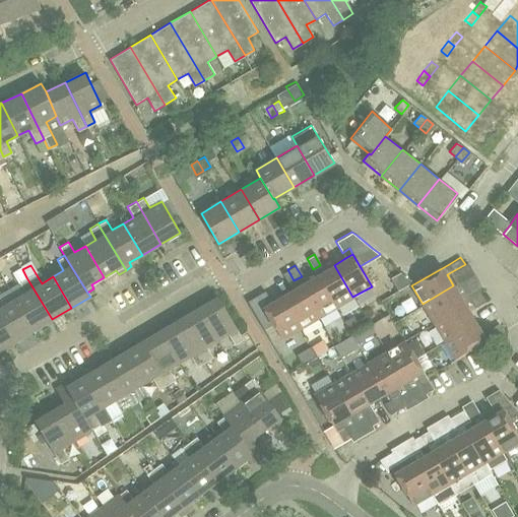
[(324,271),(317,275),(335,307),(352,297),(334,265),(324,271)]
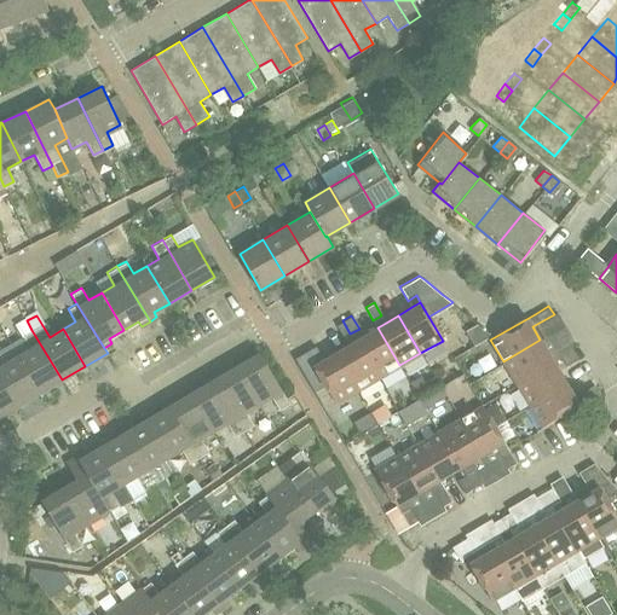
[(24,317),(15,323),(22,335),(32,330),(27,320),(24,317)]
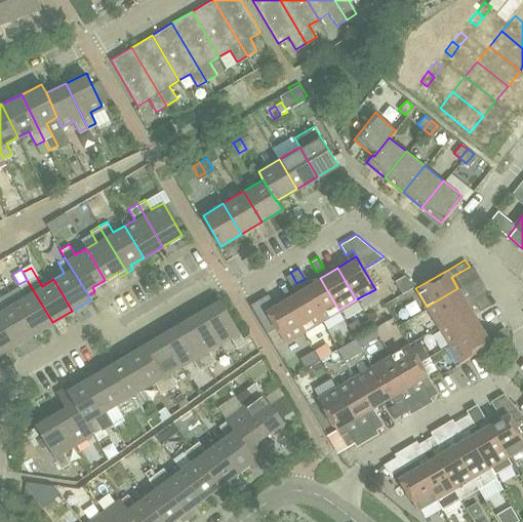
[(283,276),(290,287),(296,283),(290,272),(283,276)]
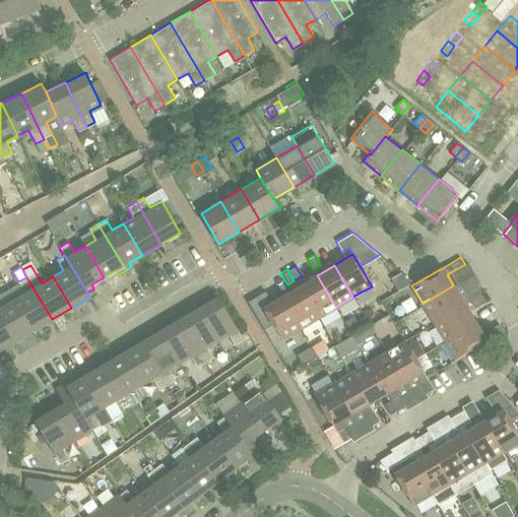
[(317,318),(335,307),(317,275),(305,282),(298,286),(317,318)]
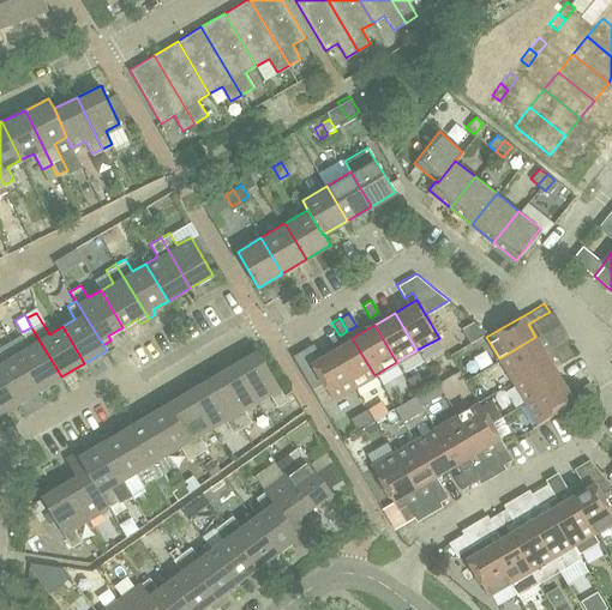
[(16,354),(37,391),(61,376),(31,327),(22,332),(30,345),(16,354)]
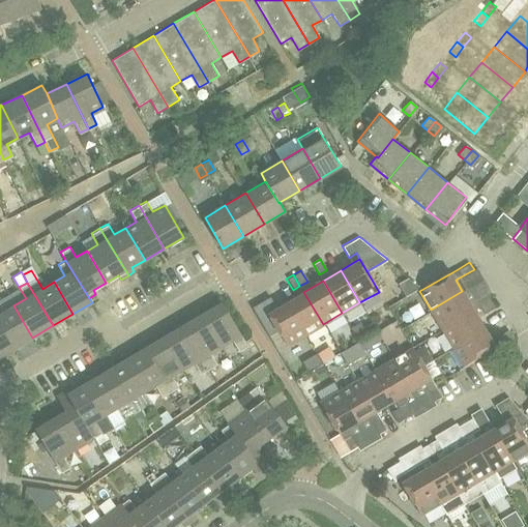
[(441,328),(473,310),(462,291),(431,310),(441,328)]
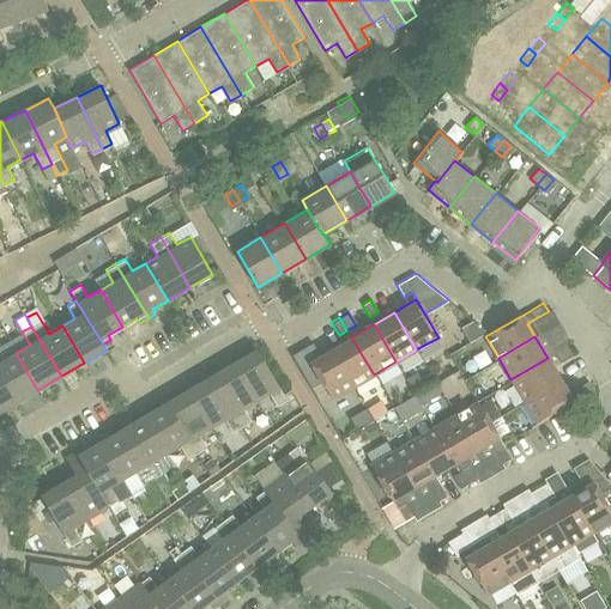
[(343,342),(331,349),(352,387),(374,375),(351,338),(343,342)]
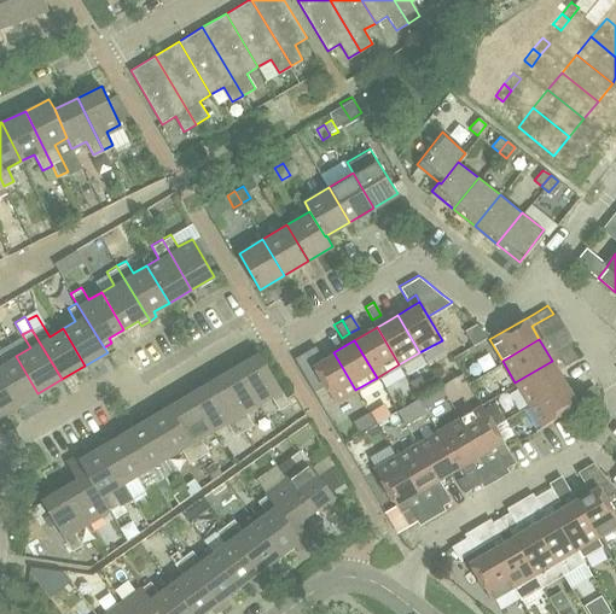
[(555,348),(559,356),(573,349),(568,340),(555,348)]
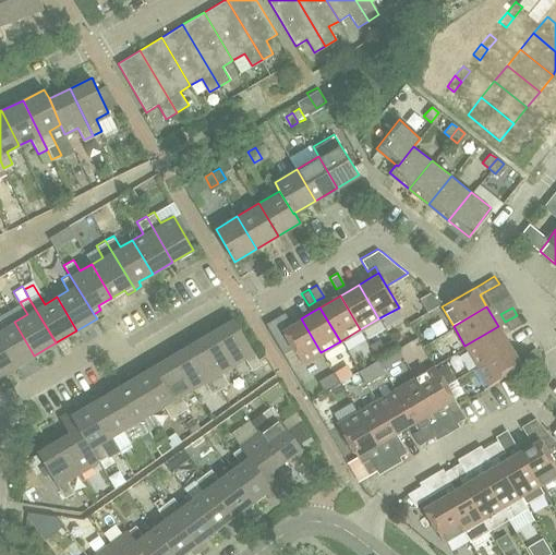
[(301,364),(321,352),(301,318),(293,323),(287,312),(266,325),(281,352),(291,347),(301,364)]
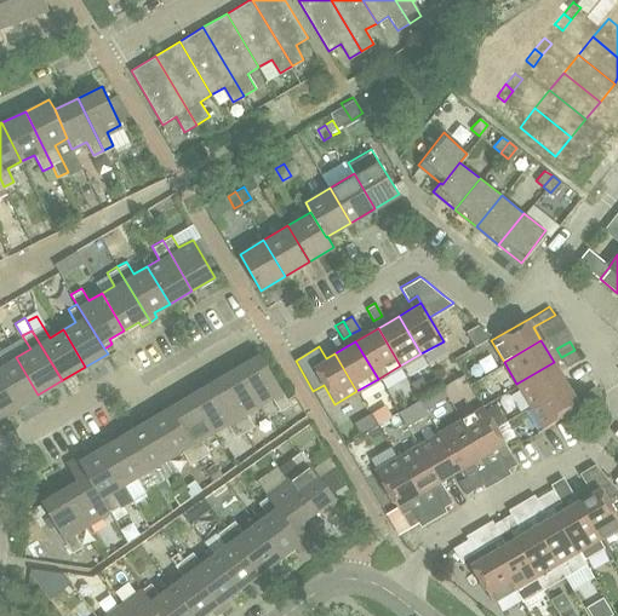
[(251,358),(239,366),(261,403),(272,397),(279,410),(290,403),(257,349),(249,353),(251,358)]
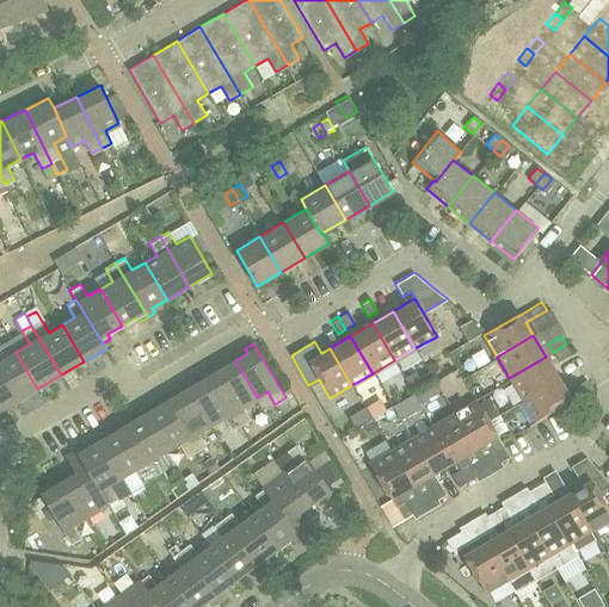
[(558,360),(571,352),(566,345),(553,352),(558,360)]
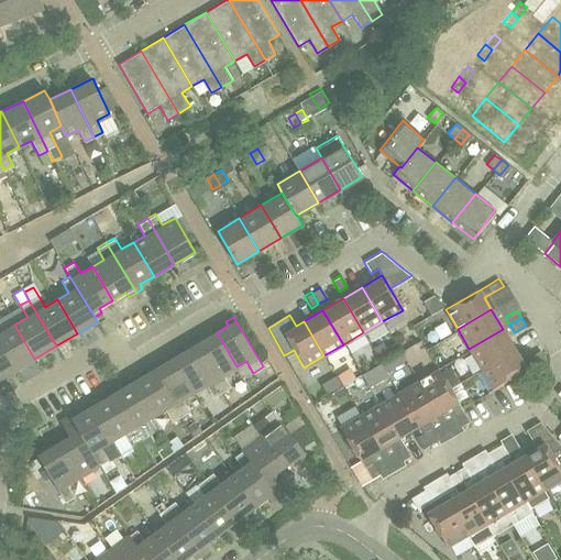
[(0,343),(15,370),(34,359),(14,325),(4,331),(0,324),(0,343)]
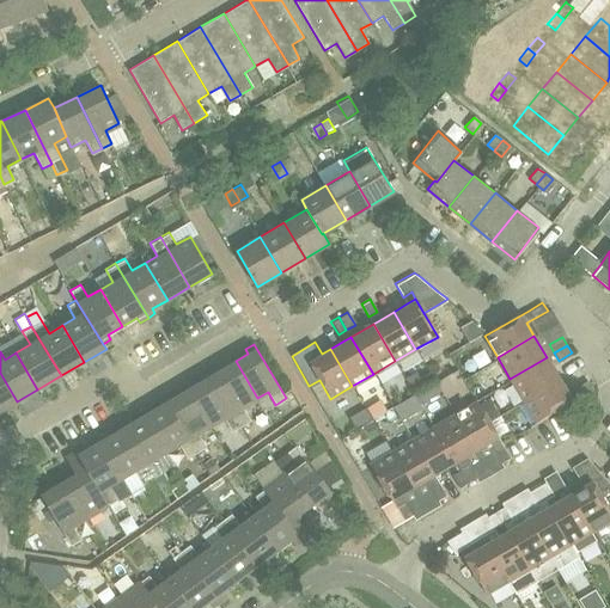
[(510,379),(523,400),(559,379),(547,357),(510,379)]
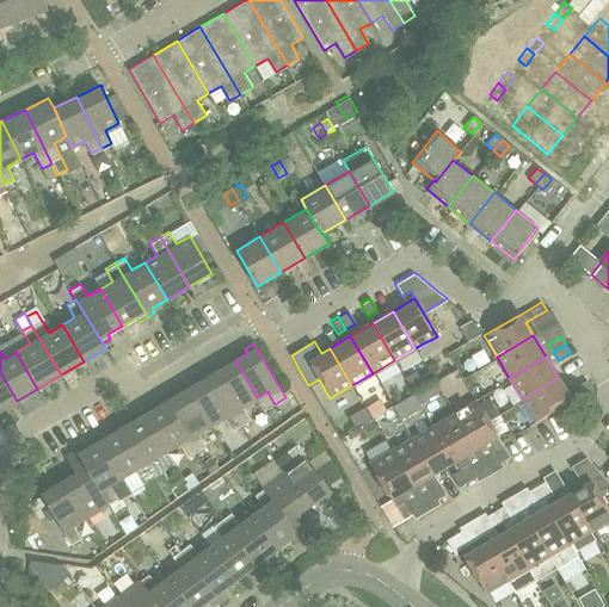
[(257,397),(235,360),(219,371),(215,365),(208,370),(240,425),(250,419),(243,406),(257,397)]
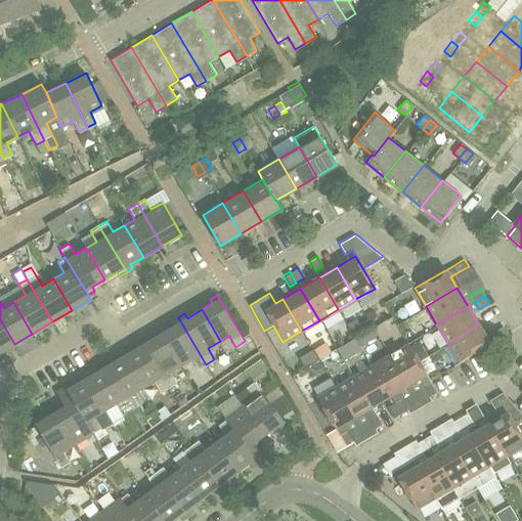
[(174,326),(162,333),(180,364),(191,358),(198,368),(206,364),(178,317),(172,321),(174,326)]
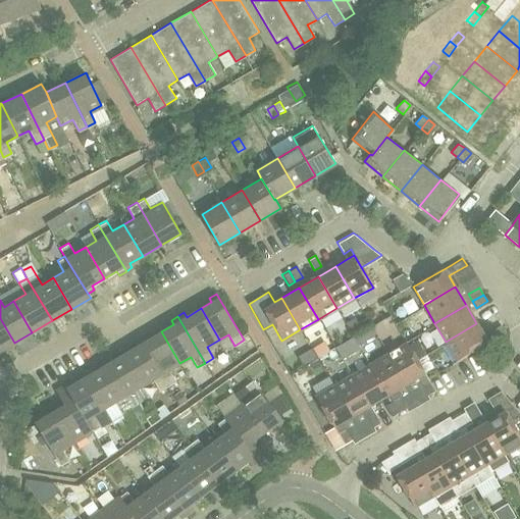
[(0,351),(14,343),(0,318),(0,351)]
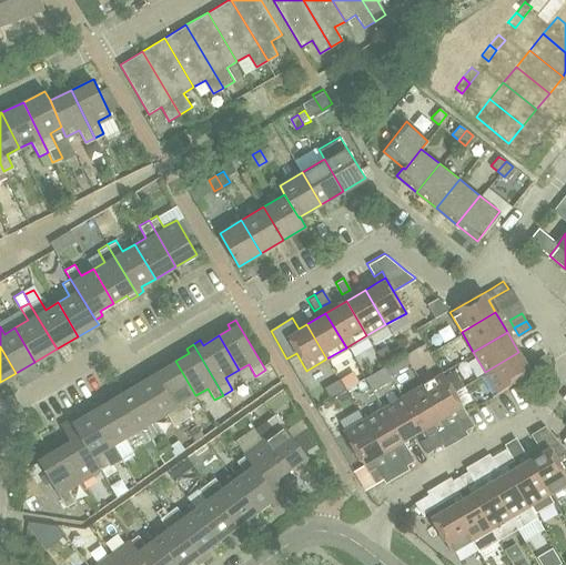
[(531,373),(526,364),(518,352),(485,372),(497,393),(531,373)]
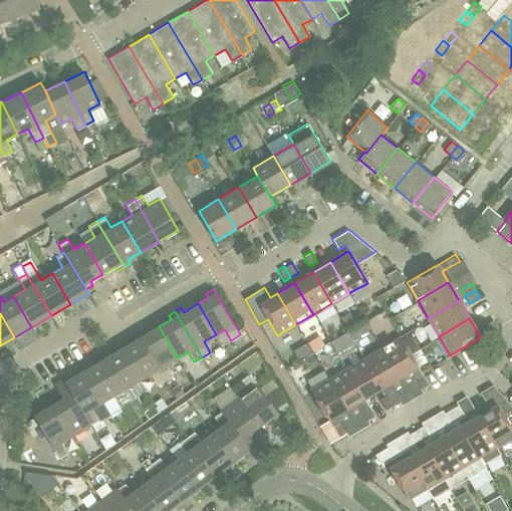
[(487,333),(498,326),(494,319),(482,325),(487,333)]
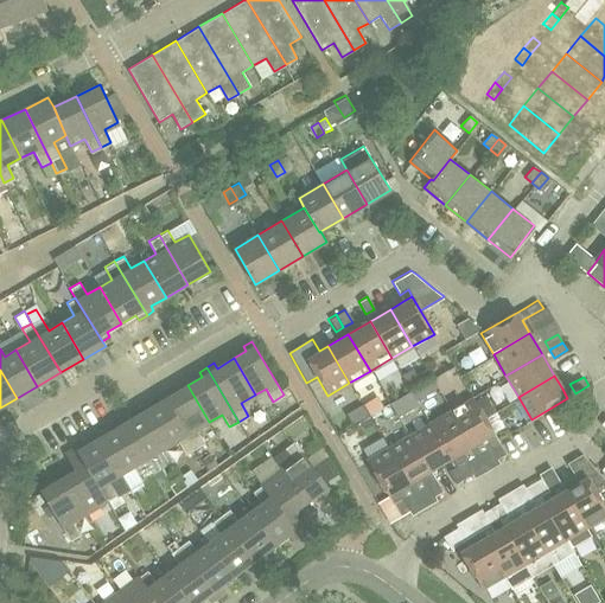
[(420,384),(411,390),(415,398),(425,392),(420,384)]
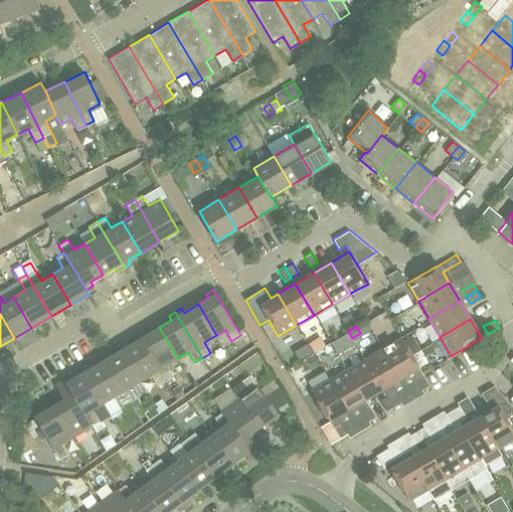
[(138,334),(165,379),(173,375),(167,364),(177,358),(159,327),(147,335),(144,330),(138,334)]
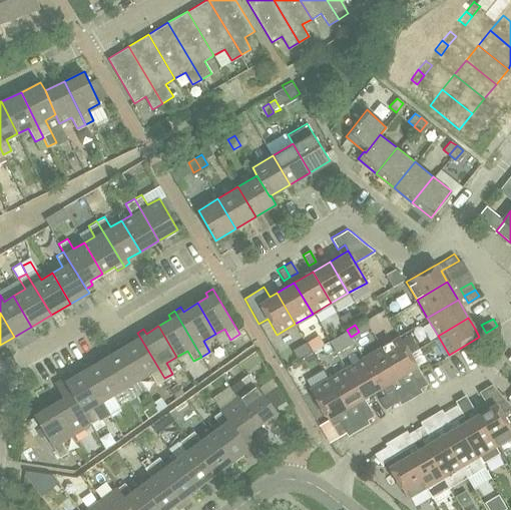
[(351,337),(347,330),(341,333),(348,344),(353,341),(351,337)]
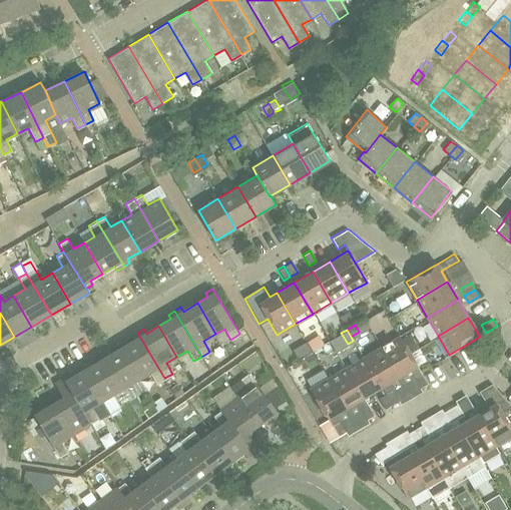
[(409,332),(401,337),(410,353),(419,348),(409,332)]
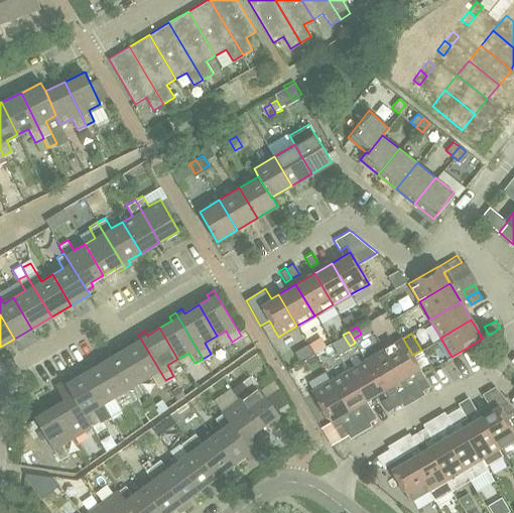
[(134,343),(122,350),(140,381),(151,375),(157,385),(165,380),(138,335),(131,339),(134,343)]
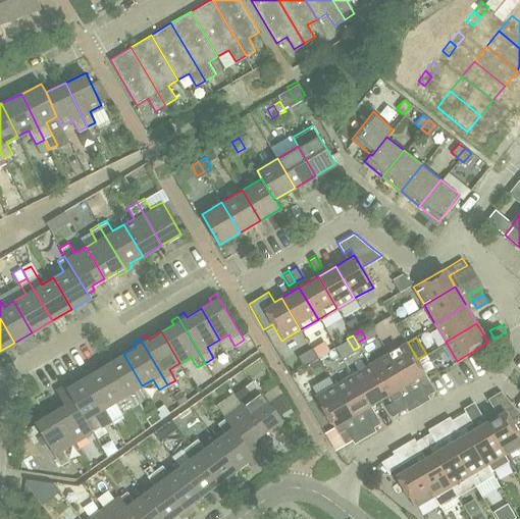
[(405,384),(417,377),(424,373),(406,342),(386,354),(405,384)]
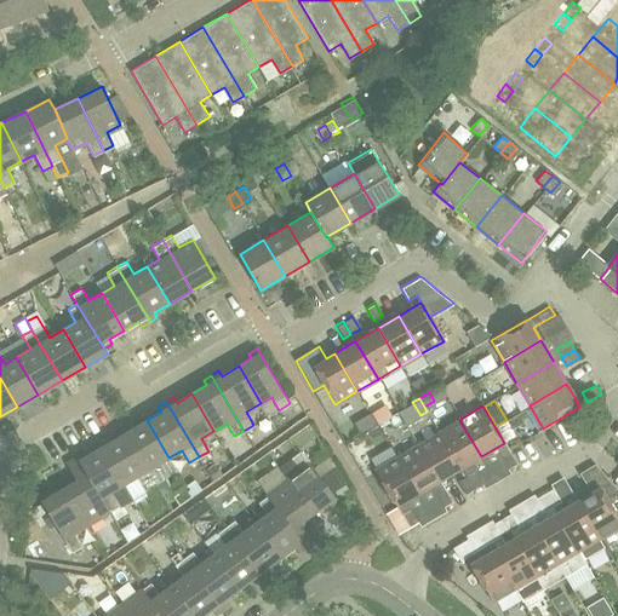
[(129,425),(120,429),(154,484),(164,478),(155,465),(169,458),(147,420),(131,430),(129,425)]
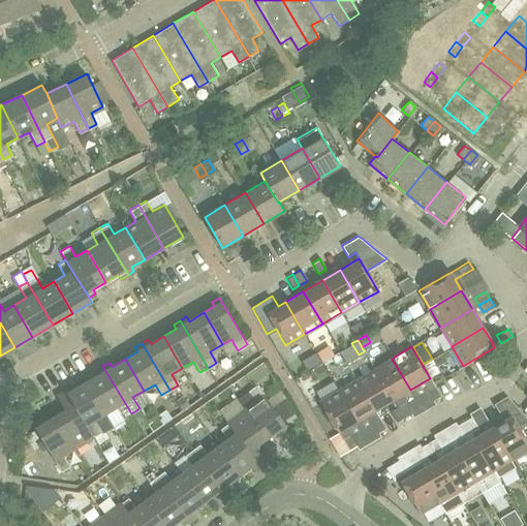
[(392,359),(374,369),(393,401),(410,390),(392,359)]
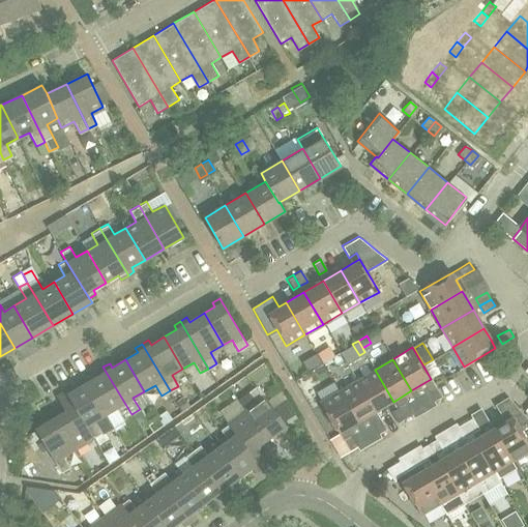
[(86,382),(106,414),(116,408),(123,419),(132,414),(103,367),(96,371),(99,375),(86,382)]
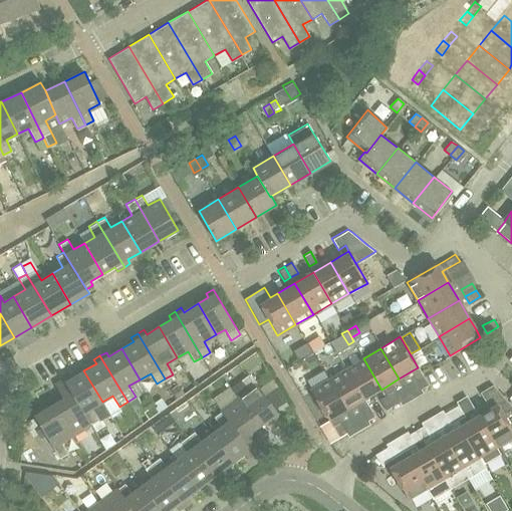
[(381,390),(363,358),(345,368),(363,400),(381,390)]
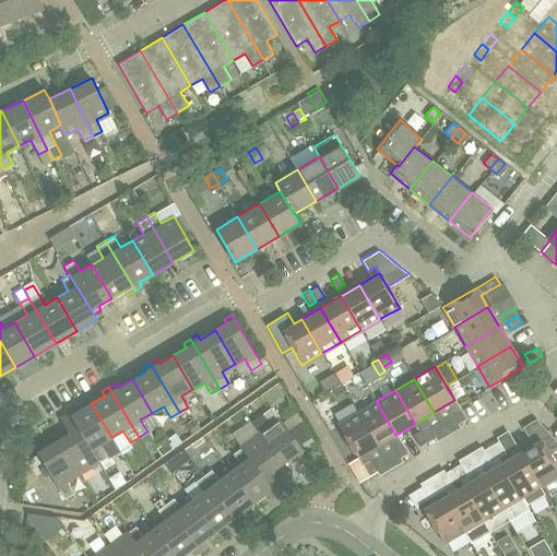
[(376,401),(356,413),(376,446),(395,435),(376,401)]
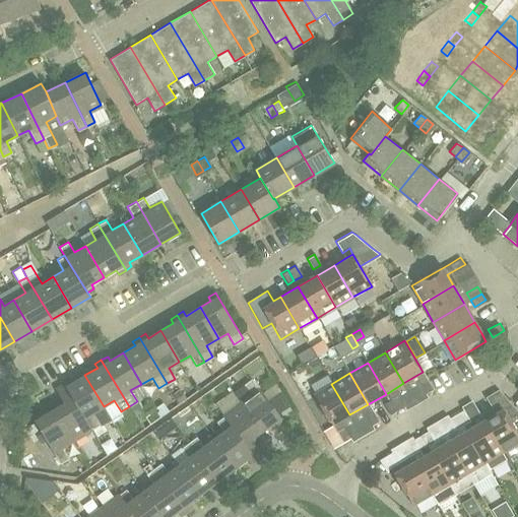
[(92,412),(104,406),(84,375),(72,383),(70,379),(64,382),(91,429),(100,424),(92,412)]
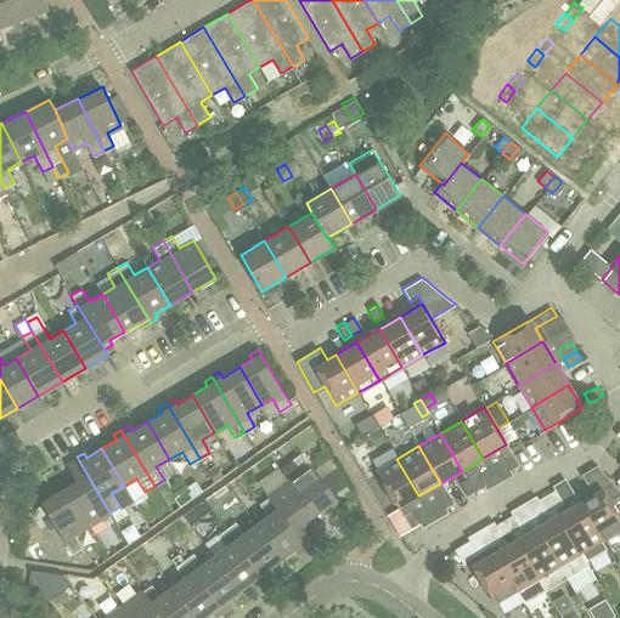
[(300,471),(289,478),(315,514),(327,504),(331,509),(339,504),(300,452),(291,459),(300,471)]
